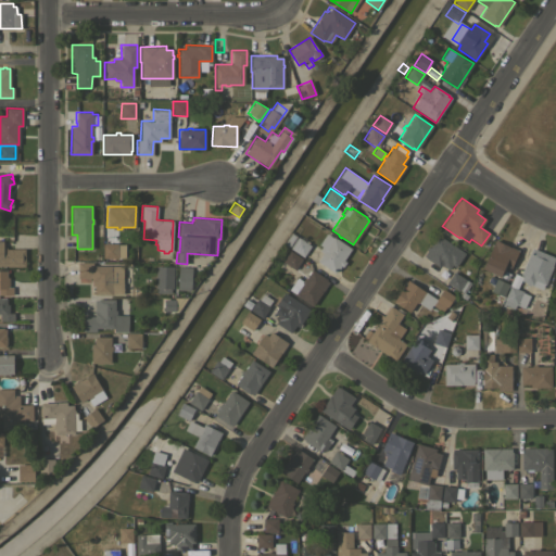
[(283,243),(291,232),(305,242),(306,240),(308,242),(307,243),(311,245),(303,256),(283,243)]
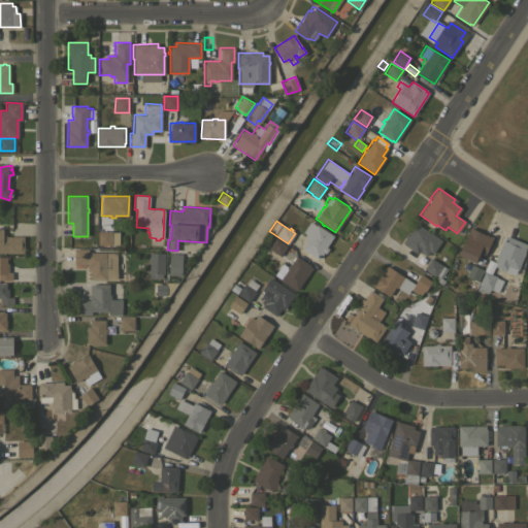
[(318,259),(300,248),(306,239),(302,237),(305,233),(302,231),(309,221),(316,225),(317,224),(333,235),(326,246),(328,249),(325,254),(323,252),(323,253),(322,255),(320,256),(318,259)]
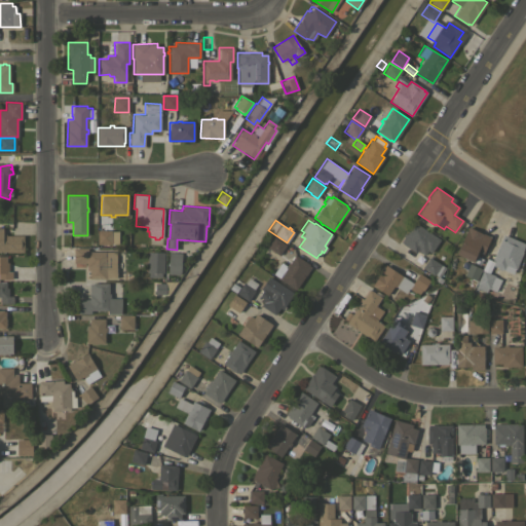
[(440,239),(430,253),(427,250),(424,255),(417,250),(415,253),(402,243),(402,242),(401,241),(404,237),(402,236),(404,233),(406,234),(414,222),(440,239)]
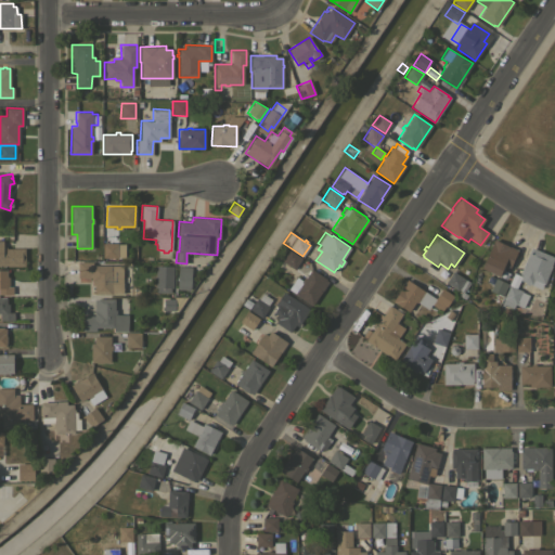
[(510,268),(503,265),(501,269),(507,272),(504,278),(481,267),(493,239),(517,249),(510,268)]
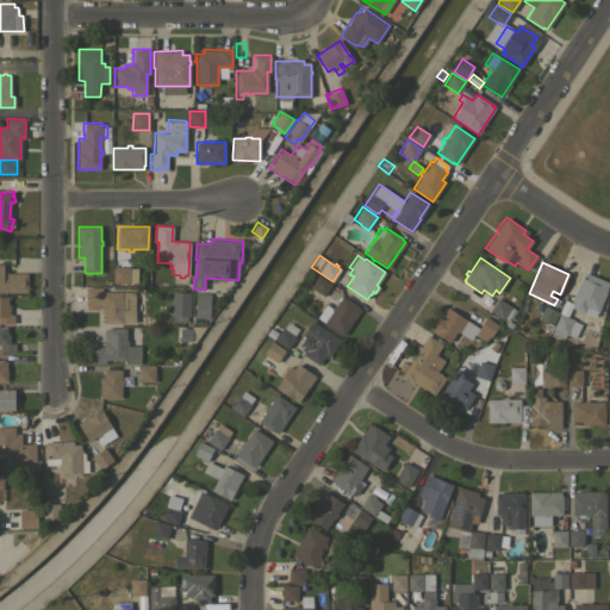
[(0,292),(0,263),(4,263),(4,271),(6,271),(6,273),(27,273),(27,292),(0,292)]
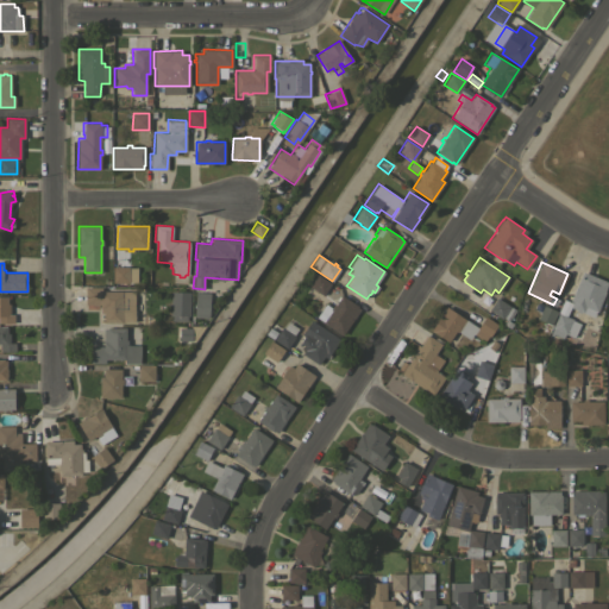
[(137,282),(129,282),(129,283),(113,282),(113,267),(129,267),(129,268),(137,268),(137,282)]
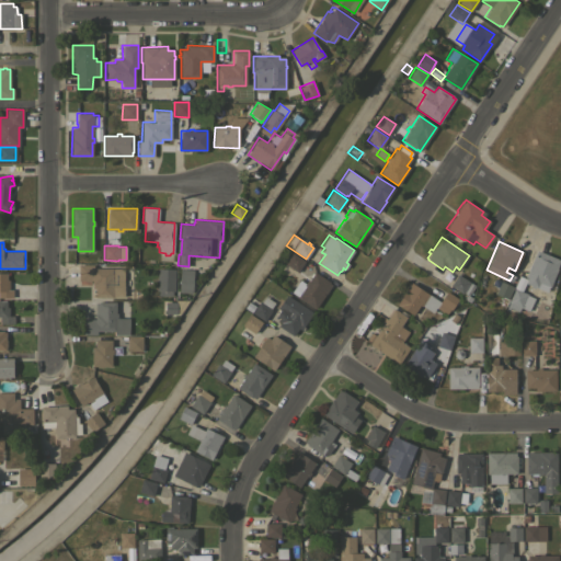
[(560,260),(547,292),(535,287),(534,288),(529,286),(530,285),(525,283),(527,277),(525,276),(536,250),(560,260)]
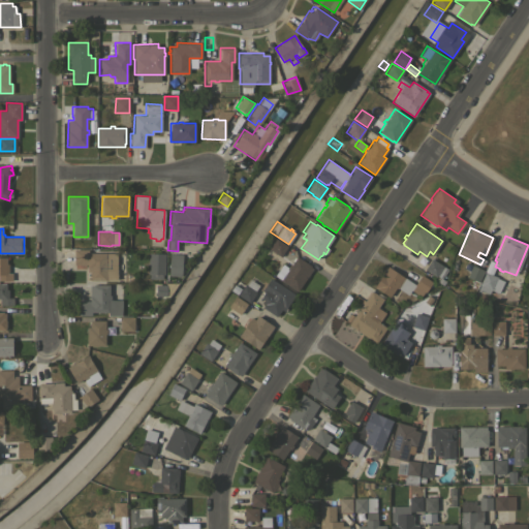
[(275,238),(287,246),(280,256),(269,248),(275,238)]
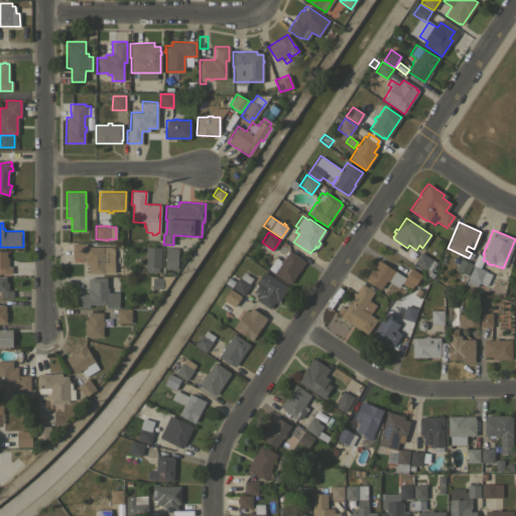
[(114,272),(103,272),(103,273),(88,273),(88,265),(85,265),(85,257),(73,258),(72,243),(86,243),(86,246),(103,246),(103,247),(114,247),(114,272)]
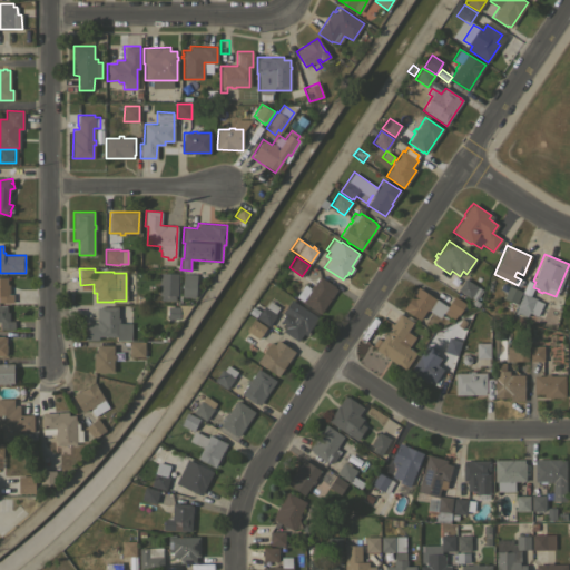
[(196,274),(195,297),(180,296),(183,273),(196,274)]
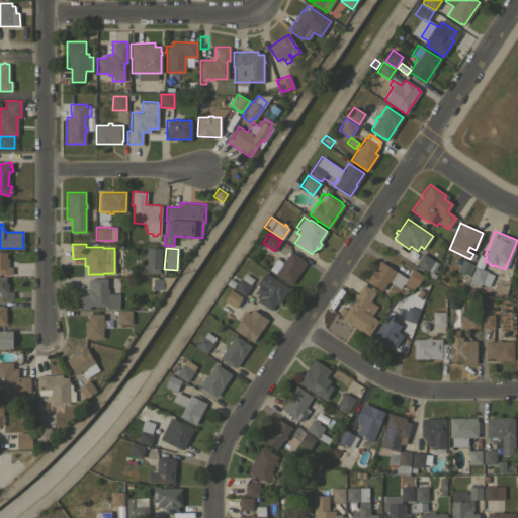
[(158,250),(142,249),(142,274),(158,274),(158,250)]
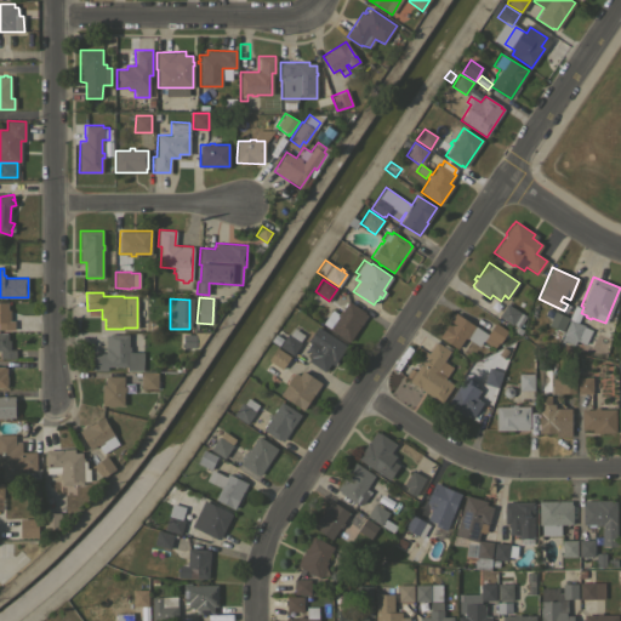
[(329,329),(330,328),(323,323),(331,309),(337,313),(340,309),(340,311),(342,307),(343,308),(345,306),(343,305),(345,302),(347,303),(348,301),(365,312),(364,313),(366,314),(349,342),(329,329)]
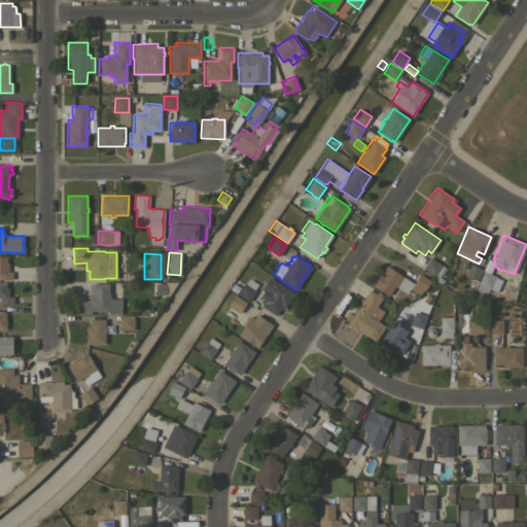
[(0,256),(6,256),(6,262),(8,262),(8,272),(11,272),(11,279),(0,279),(0,256)]
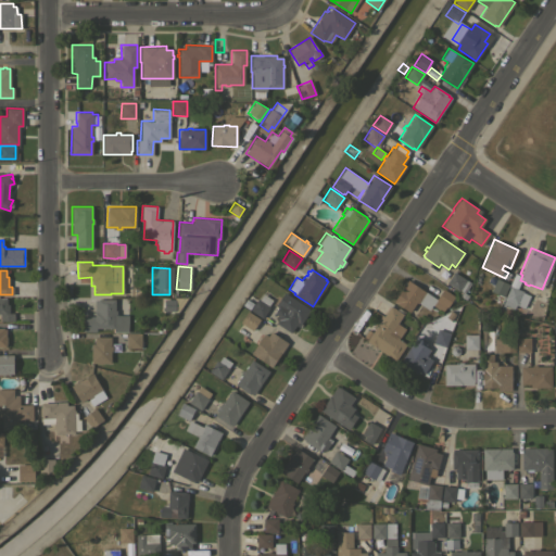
[(470,282),(464,292),(468,295),(465,300),(459,295),(462,291),(459,290),(458,290),(446,282),(453,272),(470,282)]
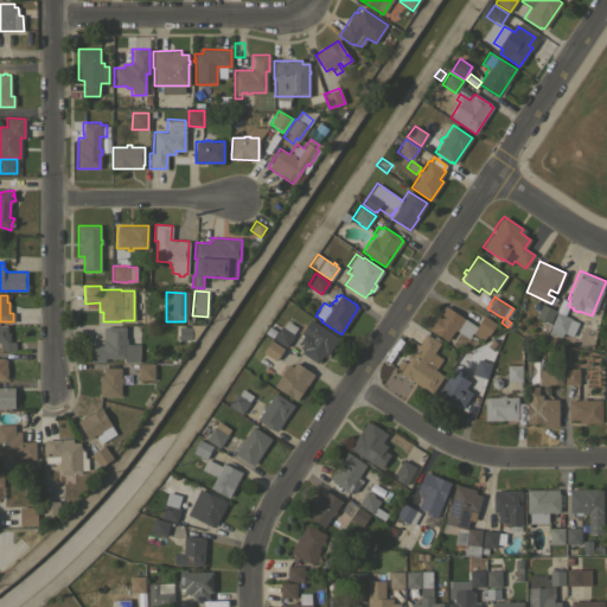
[(556,311),(561,299),(568,302),(563,314),(556,311)]
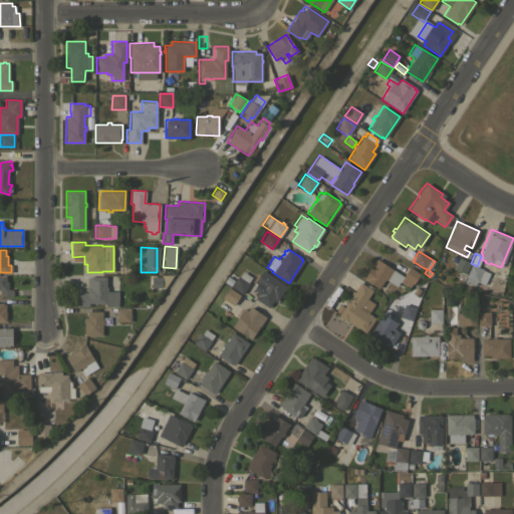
[(470,262),(465,274),(463,280),(458,278),(460,271),(454,269),(459,257),(470,262)]
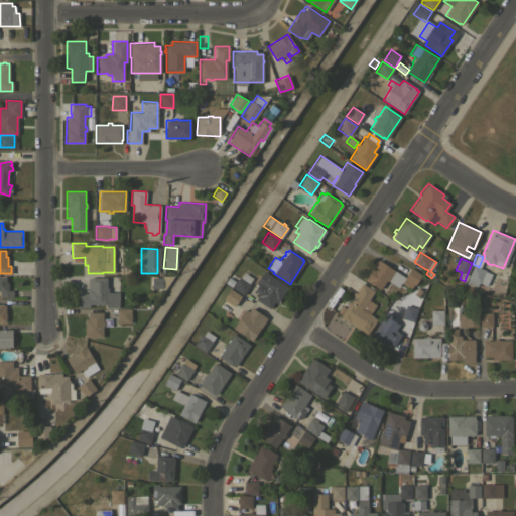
[(404,277),(411,268),(421,275),(414,285),(413,284),(410,289),(400,282),(397,287),(387,280),(387,281),(386,280),(380,289),(365,279),(378,259),(404,277)]
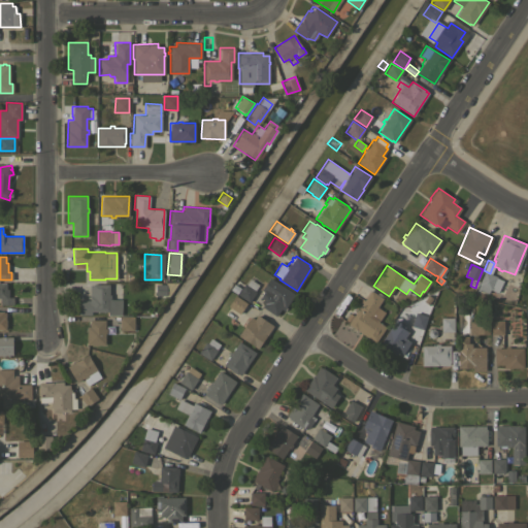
[(495,276),(495,277),(502,281),(497,292),(479,285),(484,271),(495,276)]
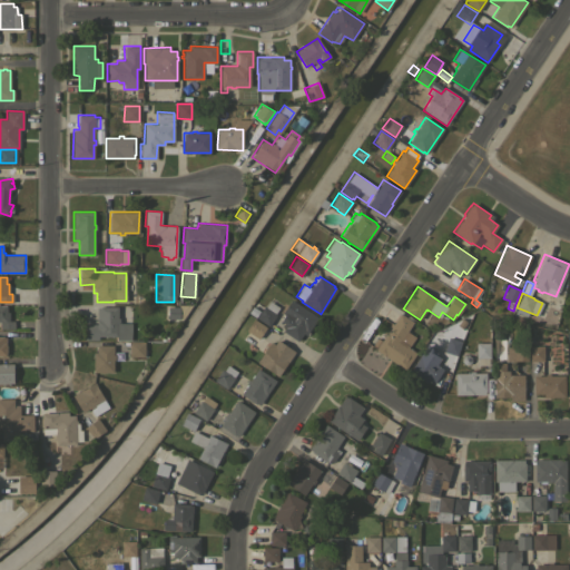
[(256,317),(264,305),(266,306),(269,301),(278,307),(275,313),(276,314),(268,326),(256,317)]
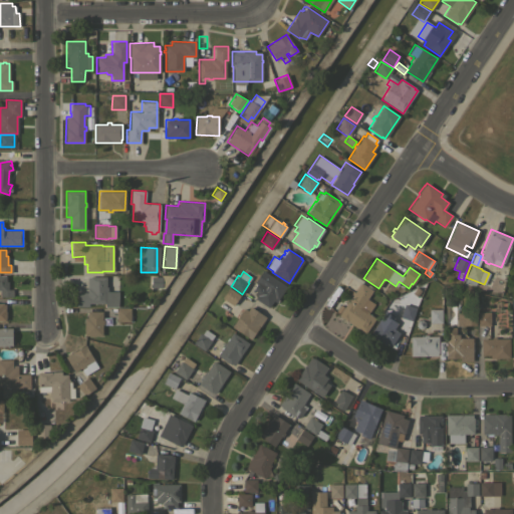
[(286,286),(276,302),(273,300),(268,307),(255,298),(257,295),(256,294),(257,292),(253,289),(258,281),(264,272),(270,276),(270,275),(286,286)]
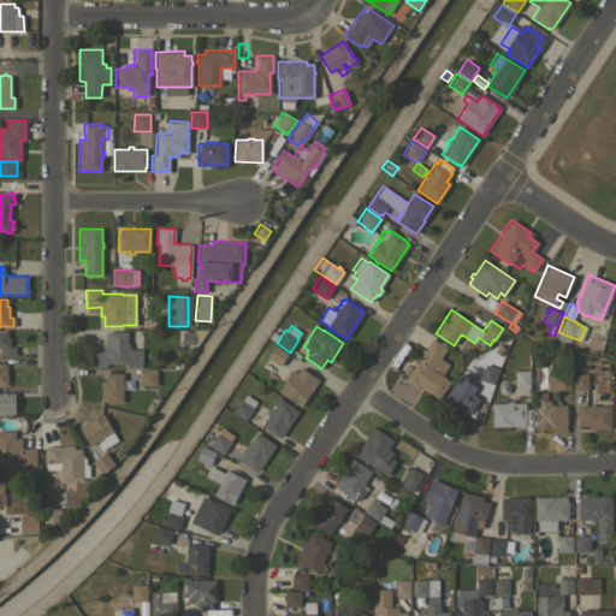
[(0,330),(7,330),(7,337),(10,337),(10,347),(16,347),(16,355),(0,355),(0,330)]
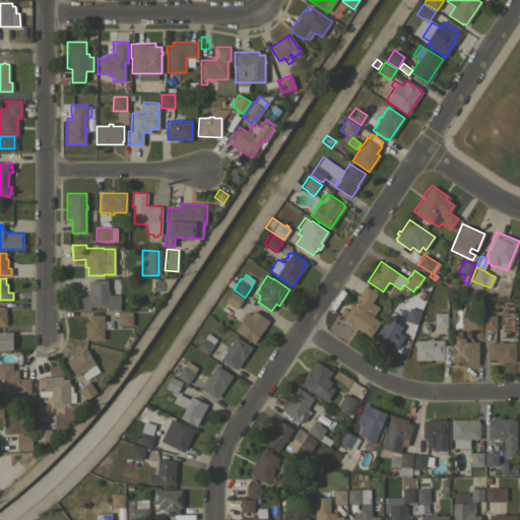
[(108,289),(109,289),(109,295),(119,295),(119,306),(107,306),(107,307),(89,307),(89,310),(75,310),(75,296),(88,296),(88,280),(91,280),(91,279),(107,279),(108,289)]
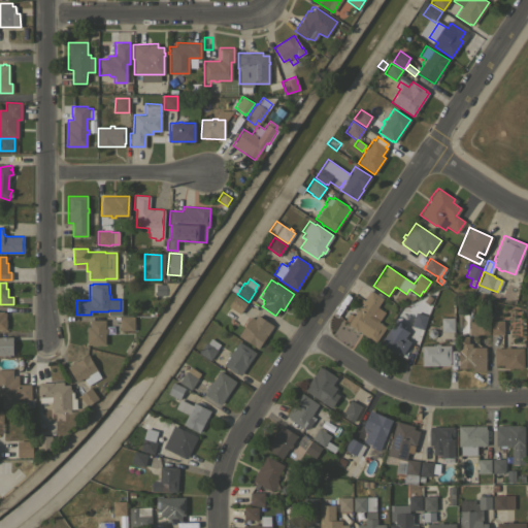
[(221,300),(228,289),(232,292),(231,292),(249,304),(241,315),(224,303),(221,300)]
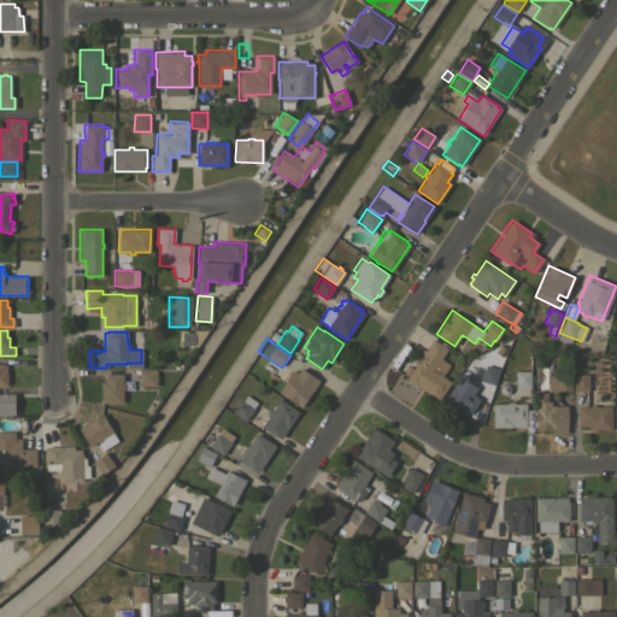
[(446,348),(440,358),(448,364),(441,376),(450,382),(438,400),(406,378),(423,353),(421,352),(423,350),(425,351),(433,339),(446,348)]
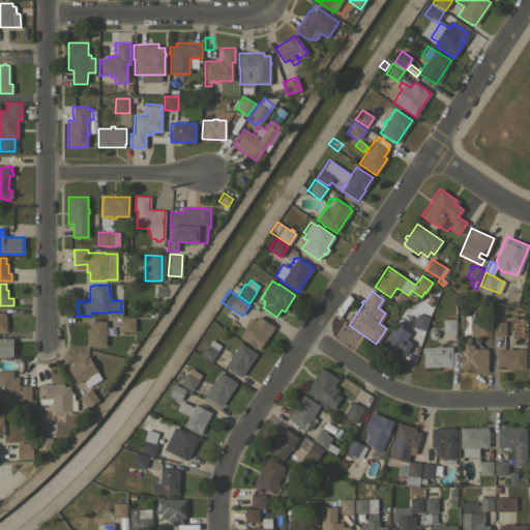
[(424,330),(412,327),(416,314),(429,317),(424,330)]
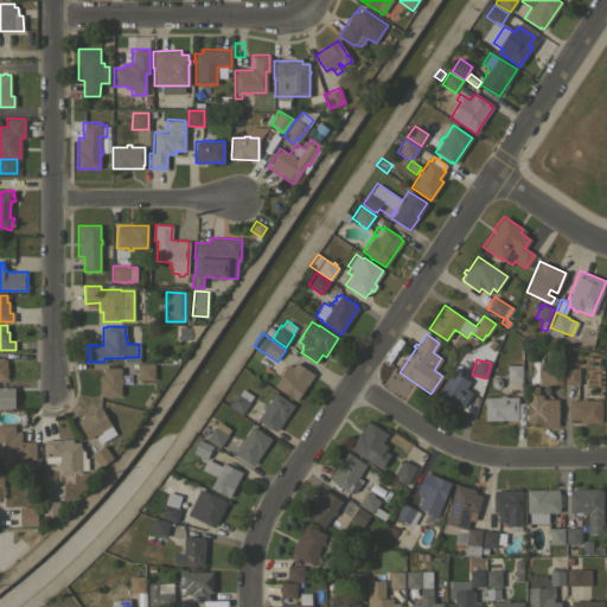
[(296,401),(274,385),(281,375),(280,374),(285,368),(288,364),(292,366),(295,362),(314,374),(296,401)]
